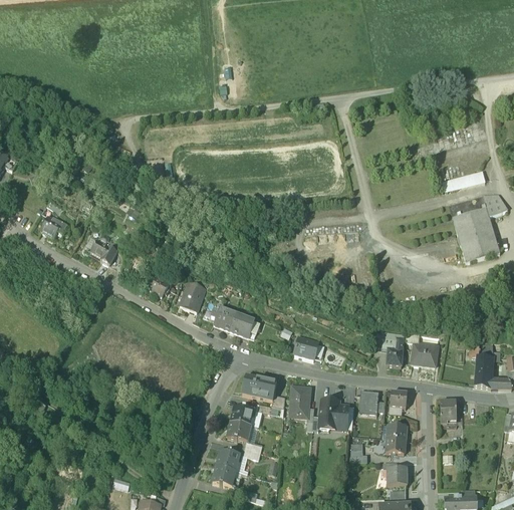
[(11,159),(0,153),(0,179),(5,169),(11,159)]
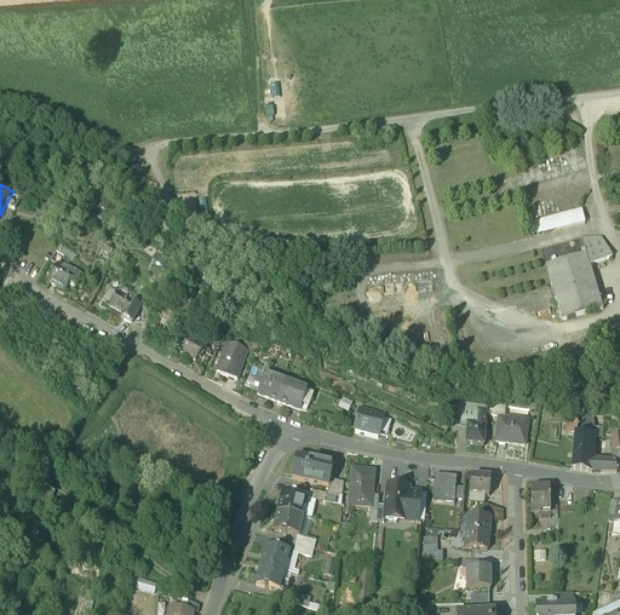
[(22,196),(13,191),(6,203),(16,208),(22,196)]
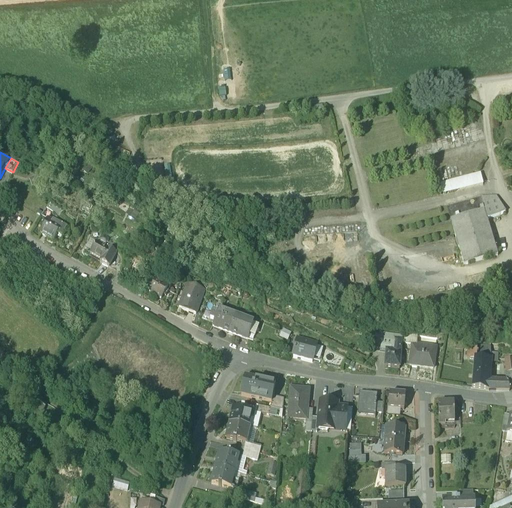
[(479,171),(440,181),(444,193),(483,183),(479,171)]
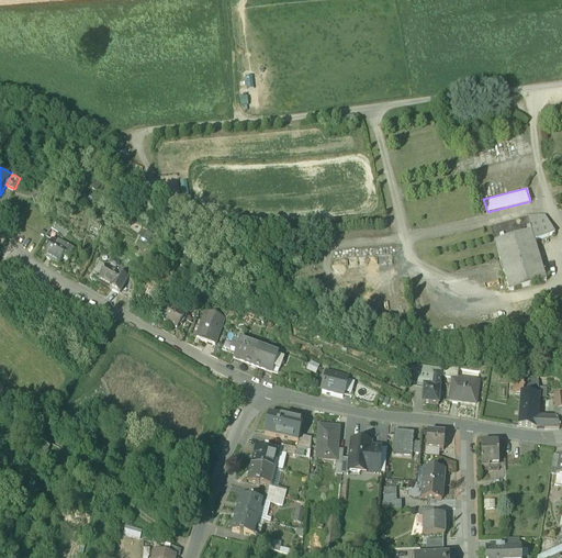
[(38,190),(32,193),(36,202),(43,199),(38,190)]
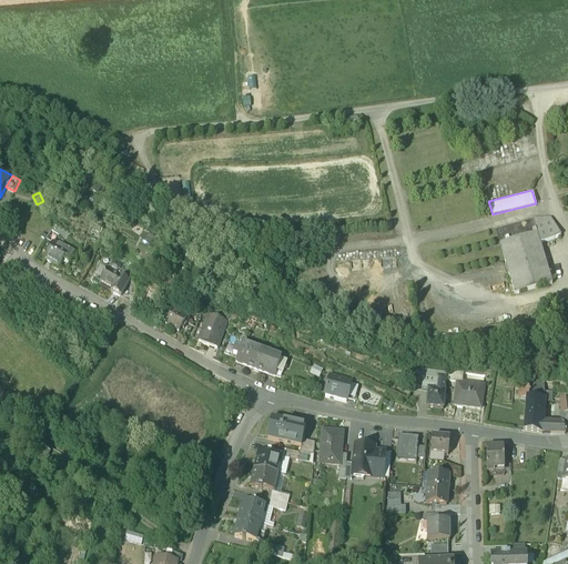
[(533,219),(537,231),(540,240),(560,233),(551,215),(533,219)]
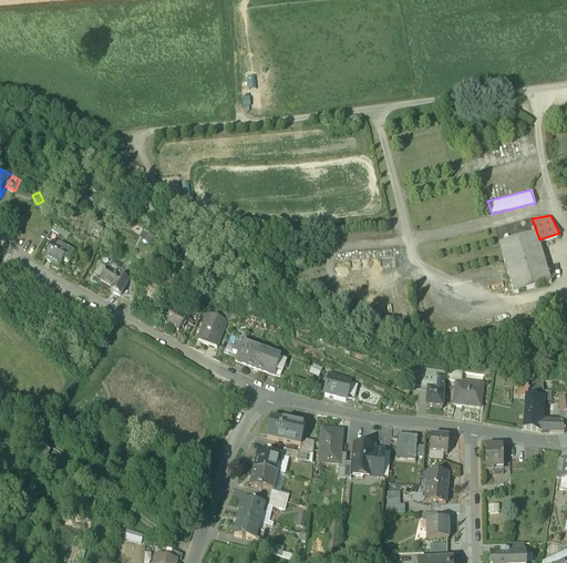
[(53,222),(49,229),(62,237),(66,228),(53,222)]
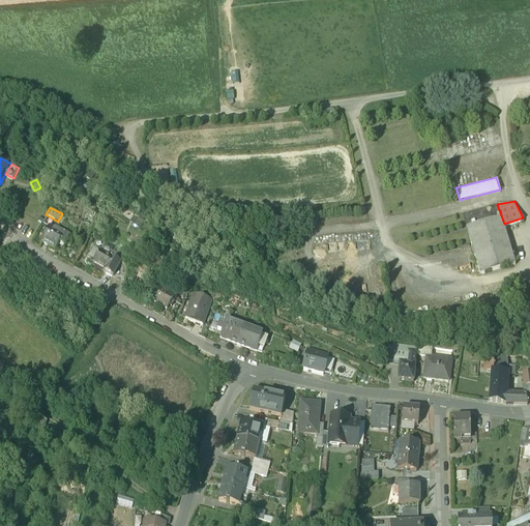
[(501,215),(467,225),(480,274),(516,265),(504,224),(501,215)]
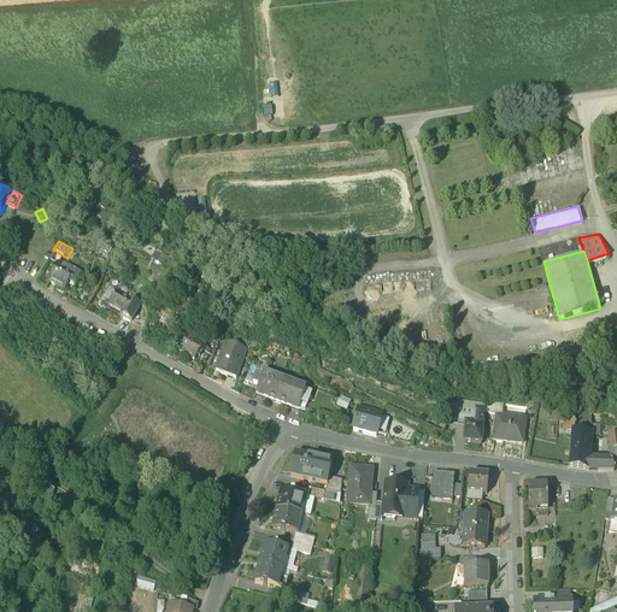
[(75,270),(58,262),(50,277),(66,286),(70,280),(75,270)]
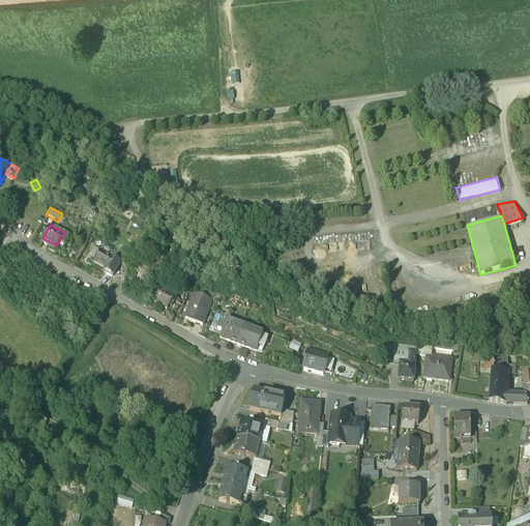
[(68,234),(64,232),(60,240),(64,242),(68,234)]
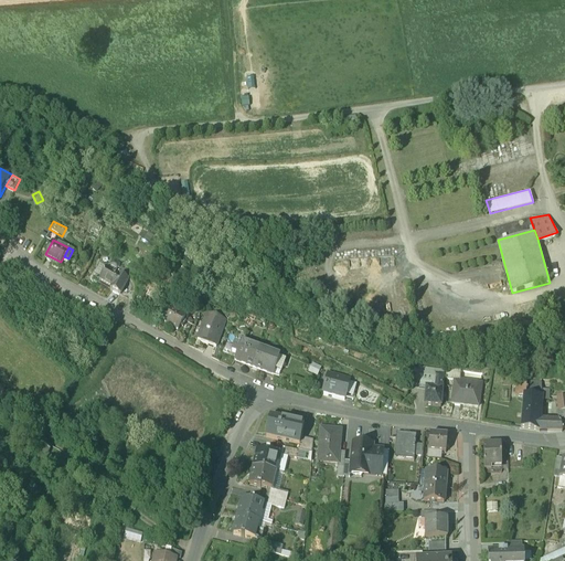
[(128,278),(107,266),(99,278),(112,285),(110,287),(120,293),(128,278)]
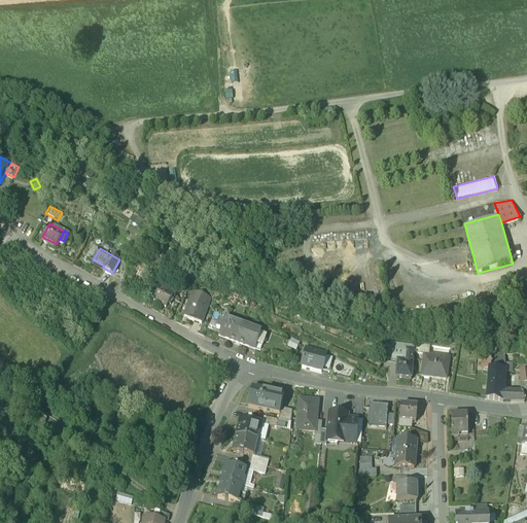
[(165,278),(162,284),(172,289),(175,283),(165,278)]
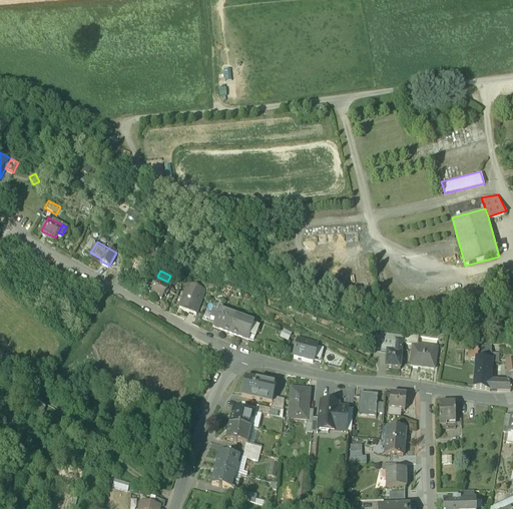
[(157,277),(149,292),(162,298),(169,284),(167,282),(157,277)]
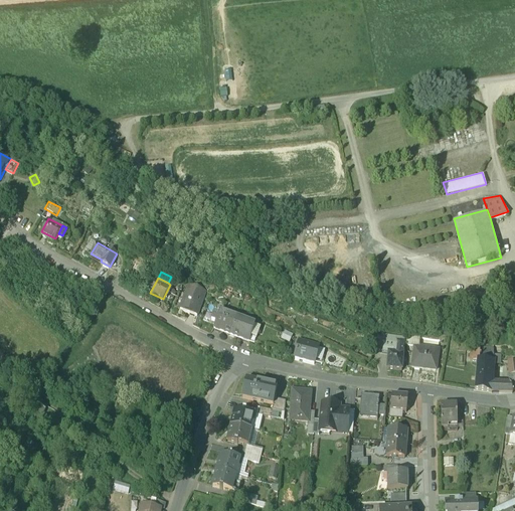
[(206,288),(188,281),(179,307),(197,313),(206,288)]
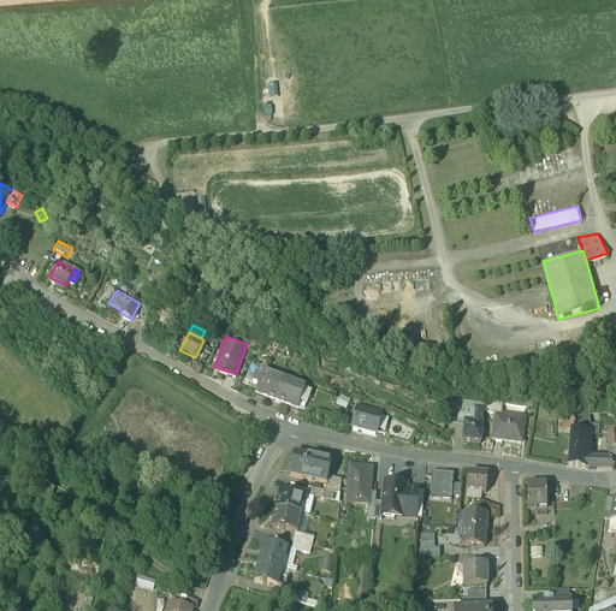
[(259,383),(256,390),(277,397),(283,378),(262,371),(261,375),(259,383)]
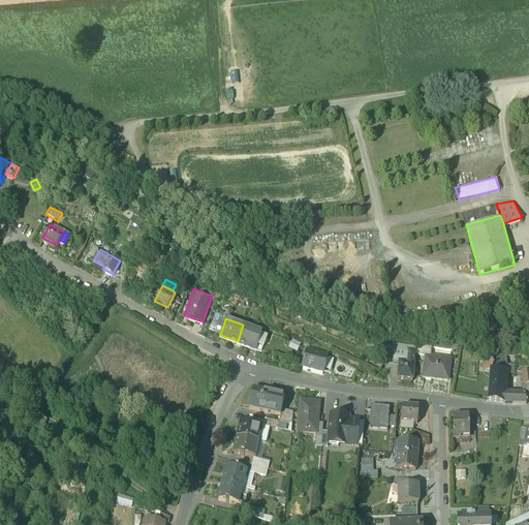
[(262,331),(243,325),(238,341),(256,347),(256,346),(261,332),(262,331)]
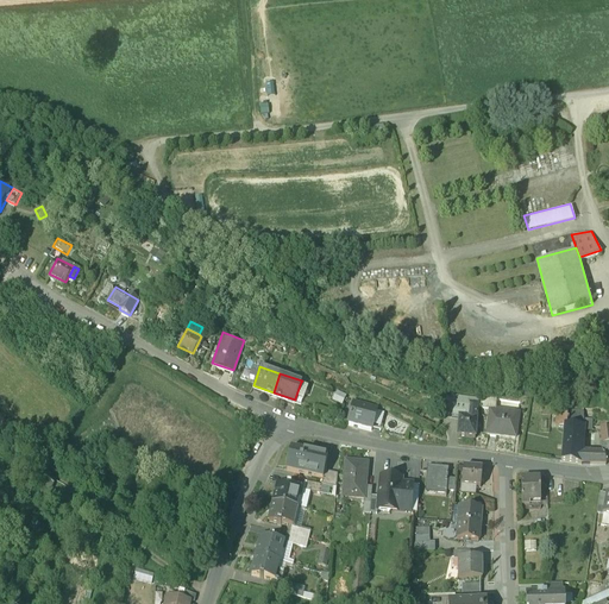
[(307,384),(301,382),(295,398),(301,401),(307,384)]
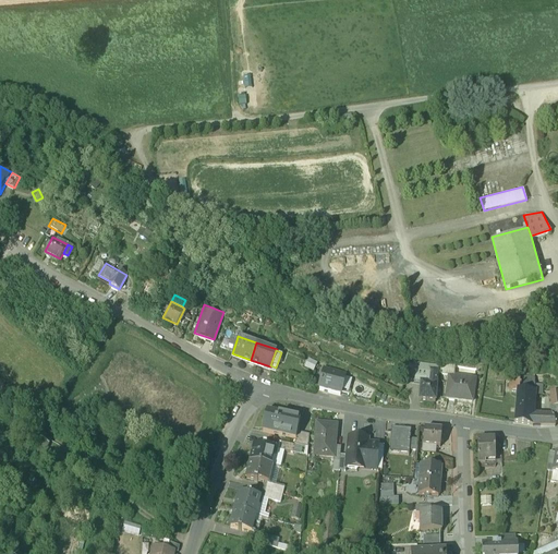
[(308,357),(306,363),(314,368),(317,361),(308,357)]
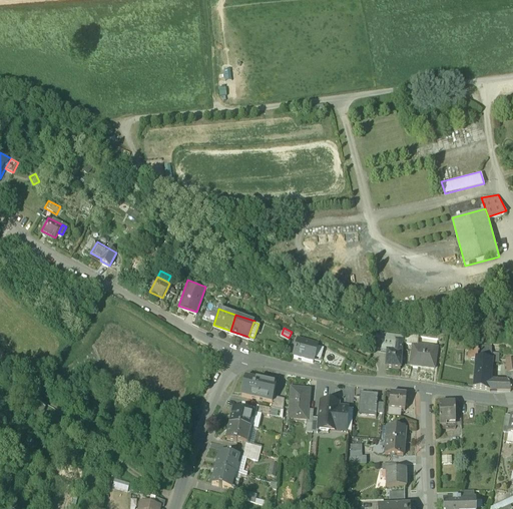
[(385,332),(368,330),(367,340),(372,343),(373,347),(380,348),(381,336),(385,336),(385,332)]
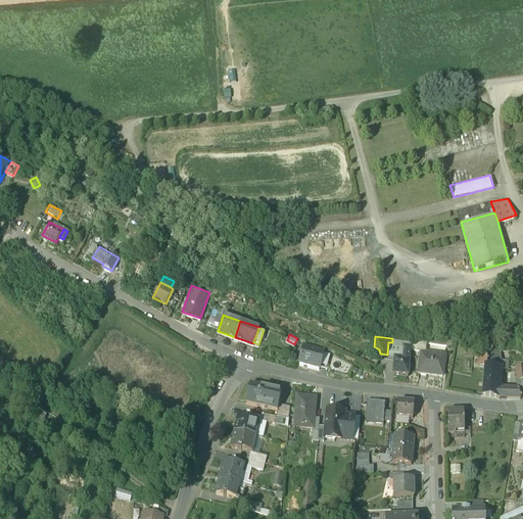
[(392,342),(388,342),(387,355),(394,356),(394,355),(396,342),(392,342)]
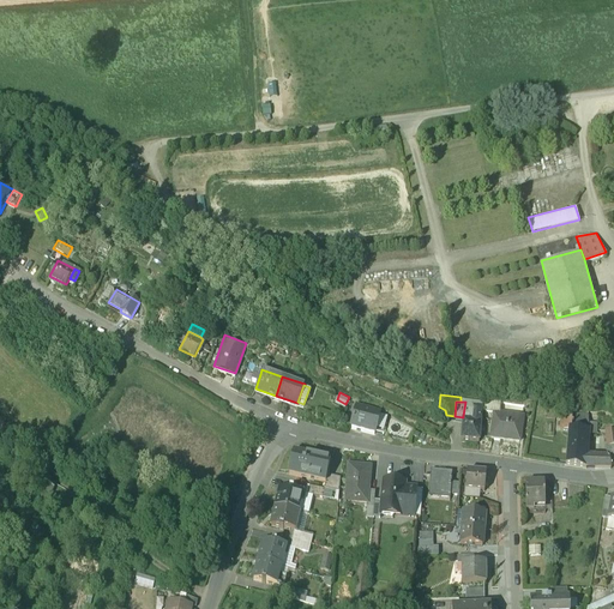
[(379,409),(356,403),(351,422),(374,428),(375,426),(379,409)]
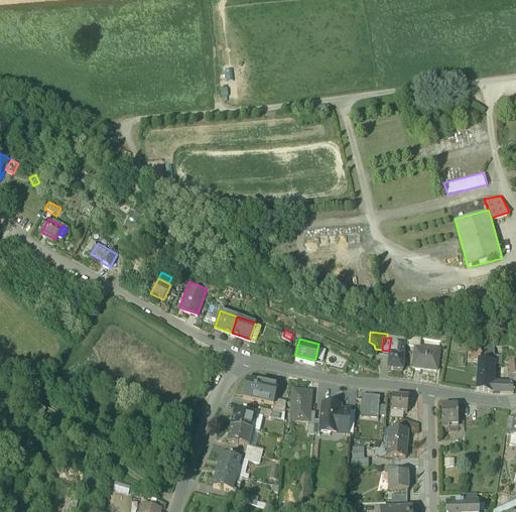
[(405,339),(397,339),(395,350),(389,350),(389,351),(388,366),(402,367),(405,339)]
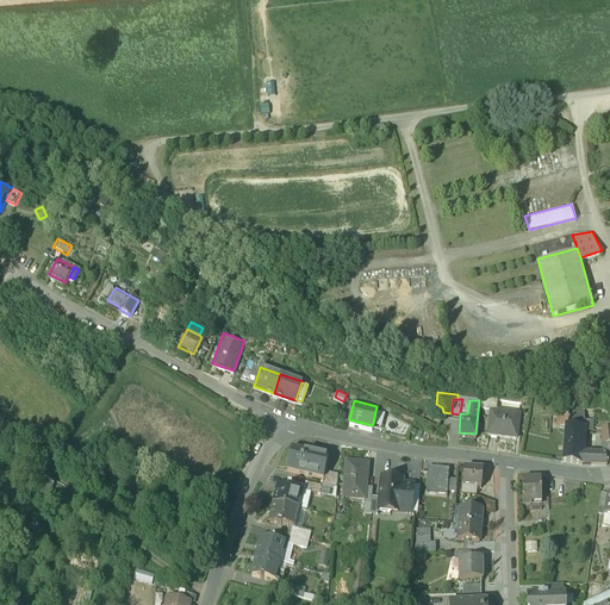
[(602,424),(609,424),(609,410),(609,406),(584,404),(584,409),(559,409),(558,420),(598,424),(602,424)]
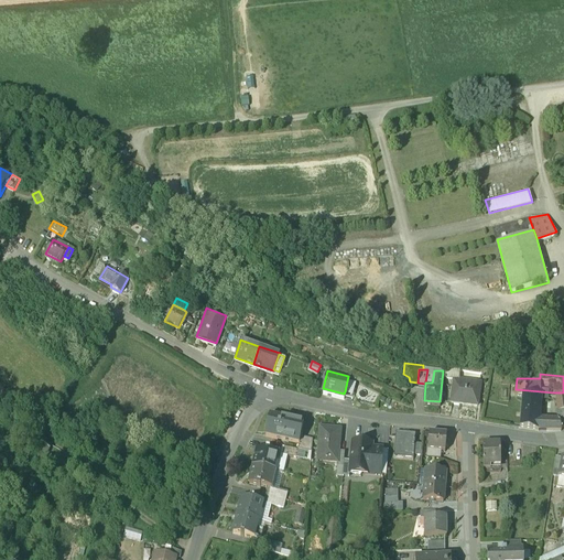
[(479,377),(453,375),(451,399),(477,401),(479,377)]
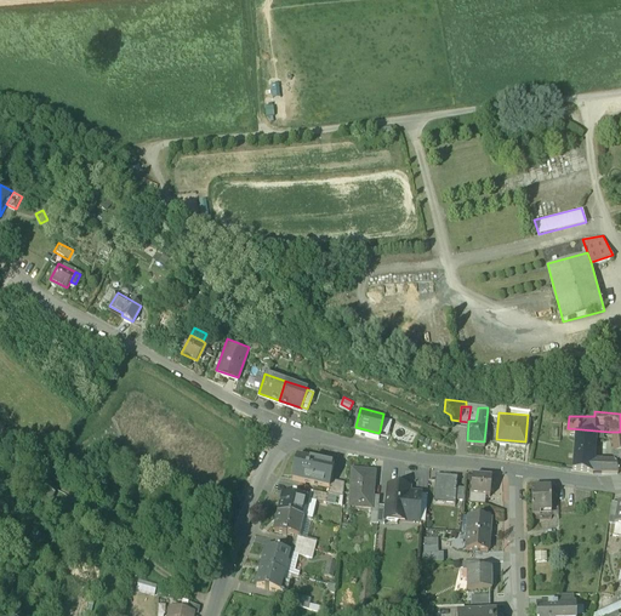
[(393,416),(383,414),(380,431),(388,433),(393,416)]
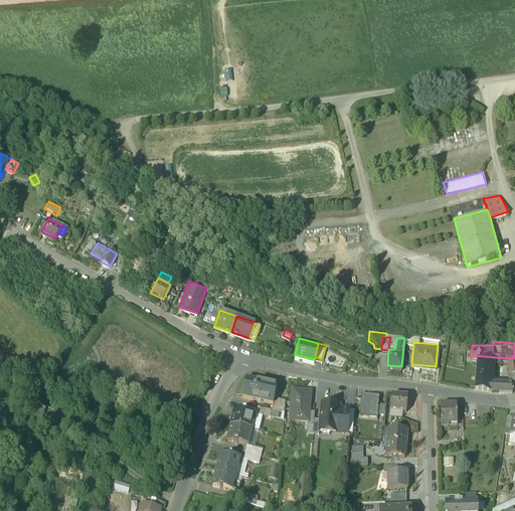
[(492,358),(477,357),(474,386),(489,388),(490,379),(492,358)]
